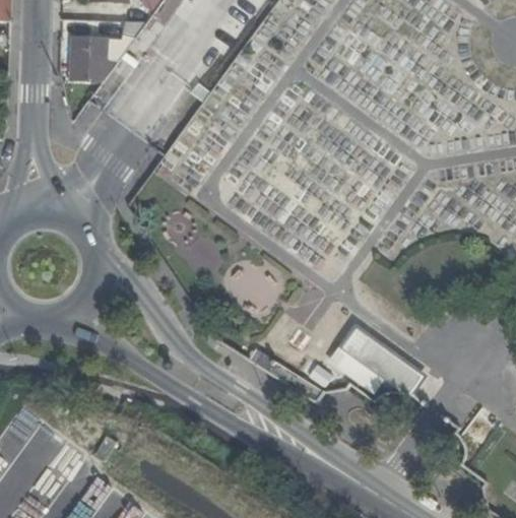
[(0,24),(8,25),(9,0),(0,0),(0,24)]
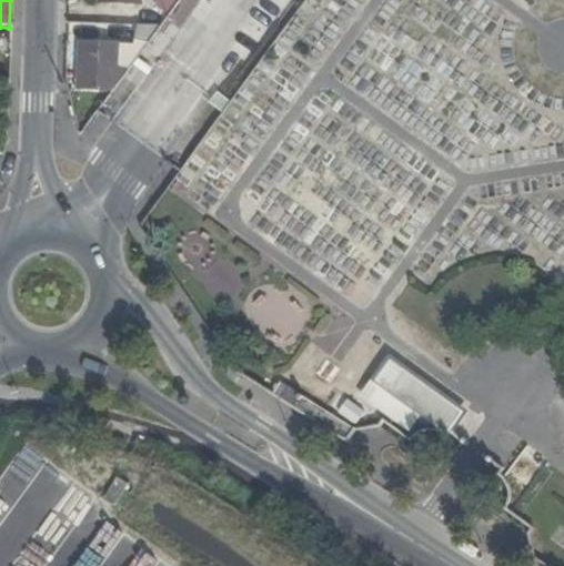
[(83,87),(113,87),(130,62),(119,61),(120,41),(80,39),(77,87),(83,87)]
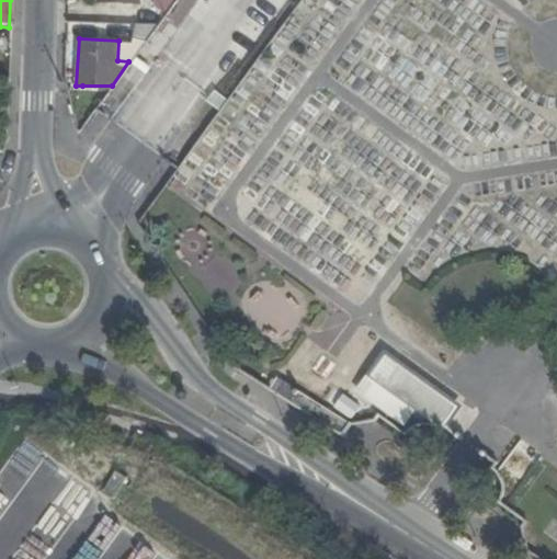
[(81,94),(98,105),(112,86),(82,86),(81,94)]
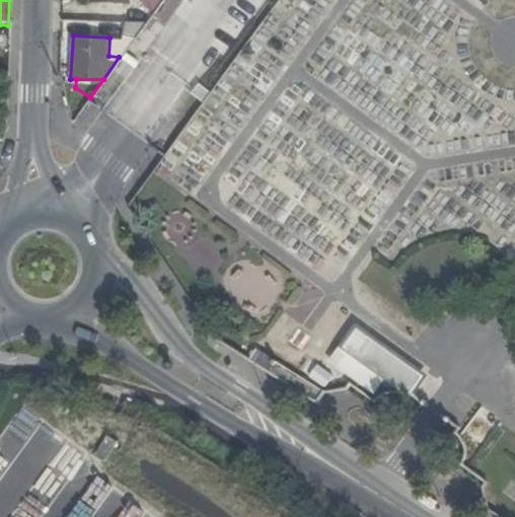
[(222,279),(246,313),(271,296),(246,262),(222,279)]
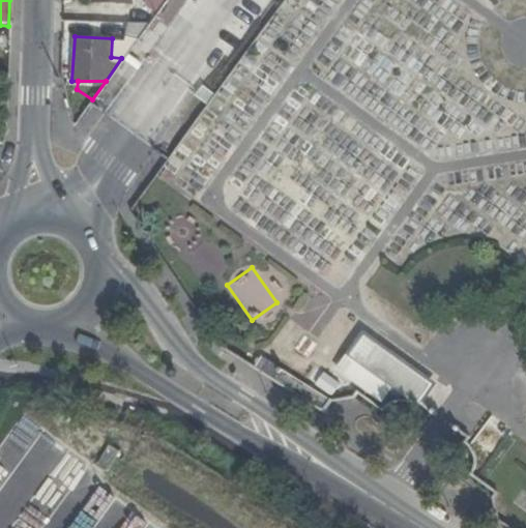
[(348,355),(375,376),(415,404),(428,384),(361,336),(348,355)]
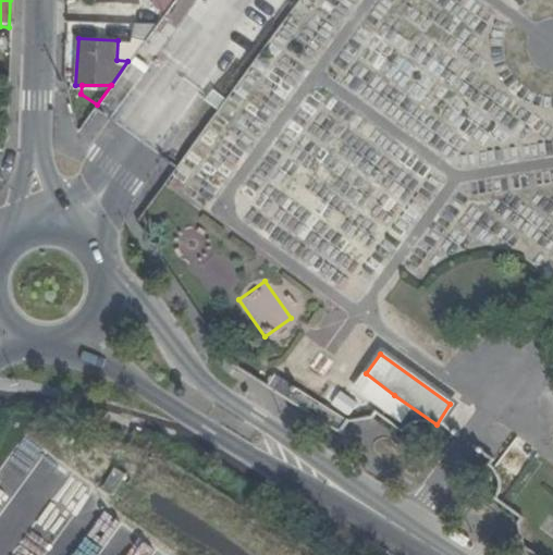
[(385,409),(394,395),(366,373),(356,387),(385,409)]
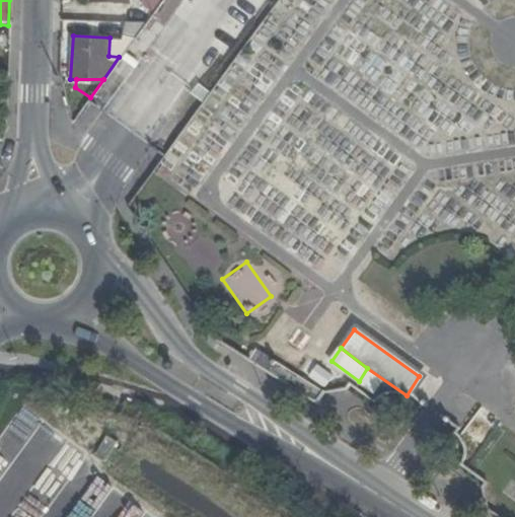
[(256,349),(247,361),(315,403),(323,391),(256,349)]
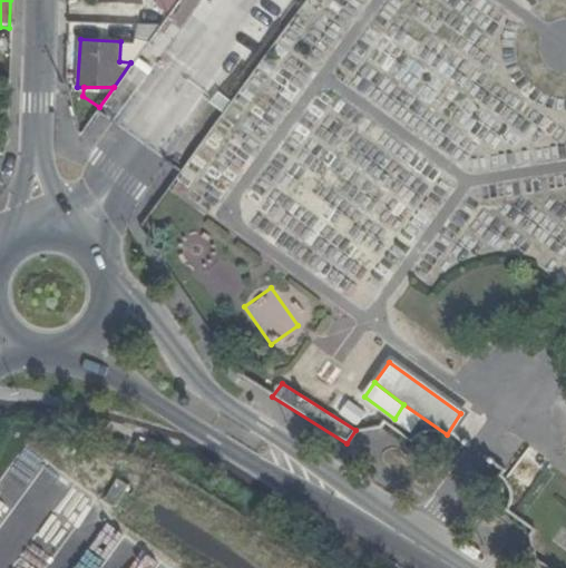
[(355,428),(363,413),(344,404),(338,419),(355,428)]
